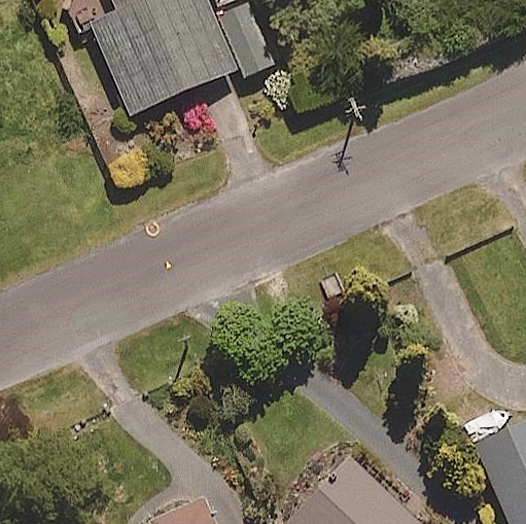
[(211,19),(203,0),(111,0),(116,10),(89,22),(129,114),(232,70),(237,83),(276,66),(248,2),(211,19)]
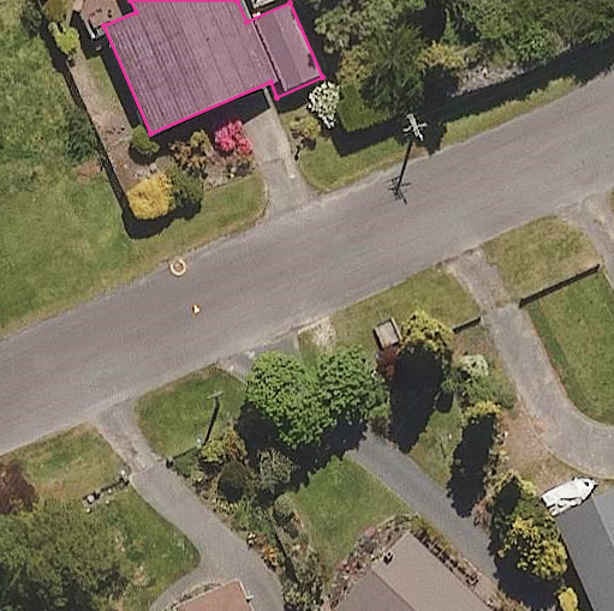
[(613,490),(555,515),(596,610),(613,610),(613,490)]
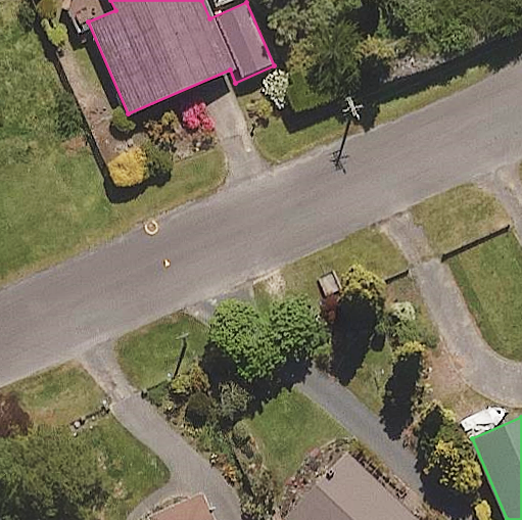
[(416,519),(346,454),(284,519),(416,519)]
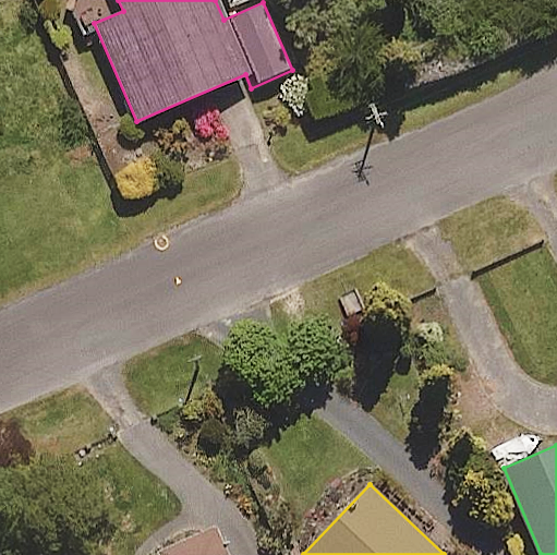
[(222,554),(213,530),(158,554),(222,554)]
